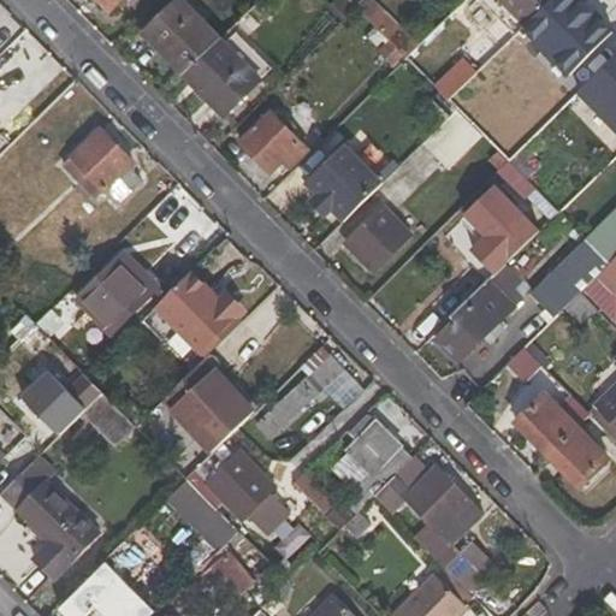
[(123,0),(96,0),(110,13),(123,0)]
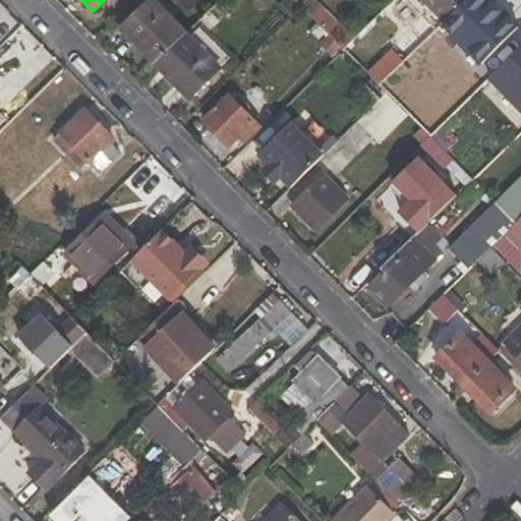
[(154,0),(151,0),(120,31),(155,66),(188,34),(154,0)]
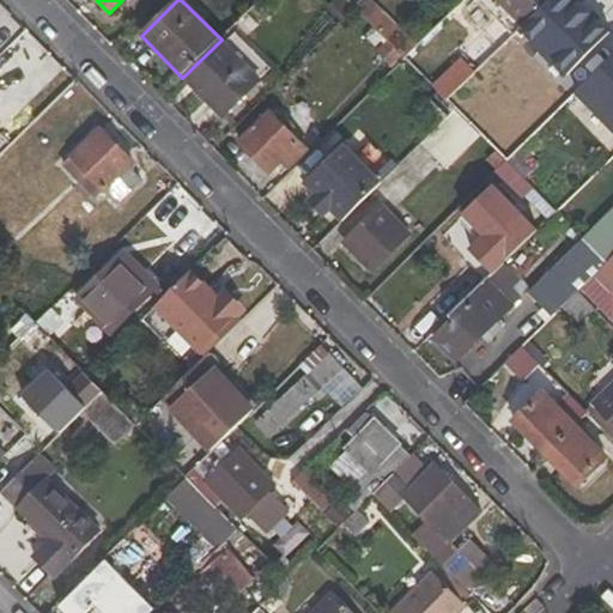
[(334,0),(326,10),(339,24),(354,8),(345,0),(334,0)]
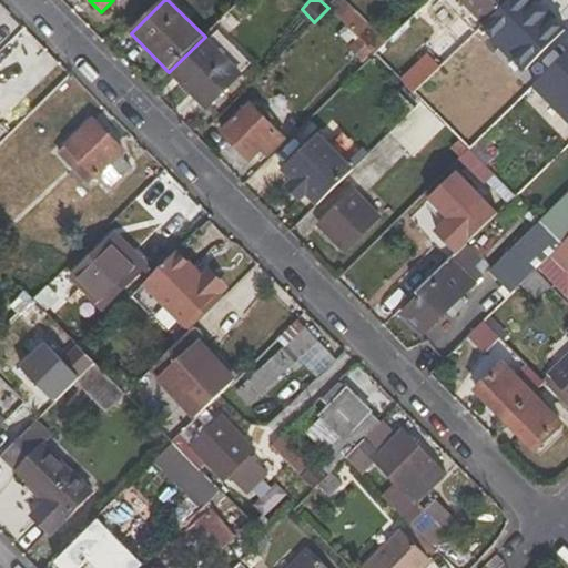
[(378,36),(341,0),(335,0),(328,8),(366,48),(378,36)]
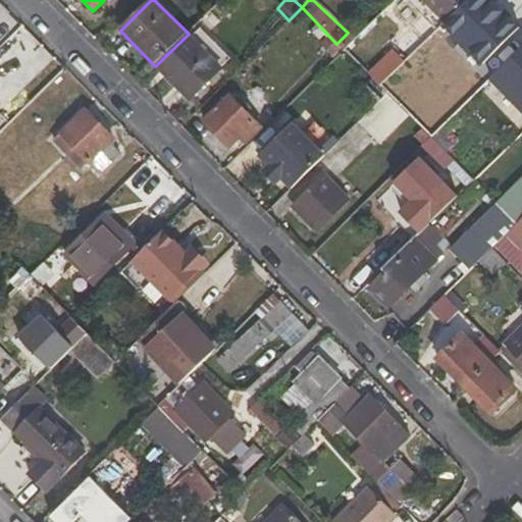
[(420,0),(444,23),(467,0),(420,0)]
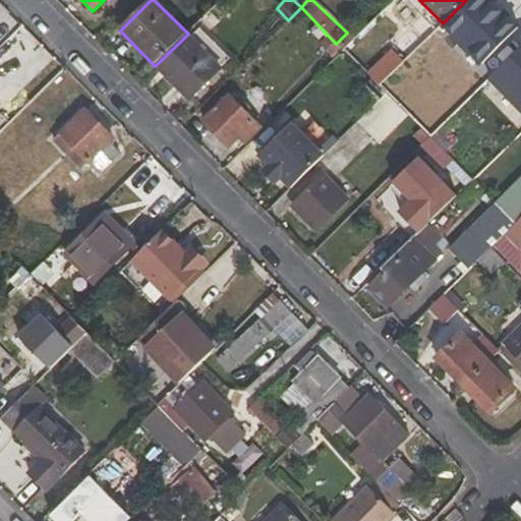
[(520,12),(508,0),(477,0),(465,13),(497,44),(507,34),(520,47),(520,12)]
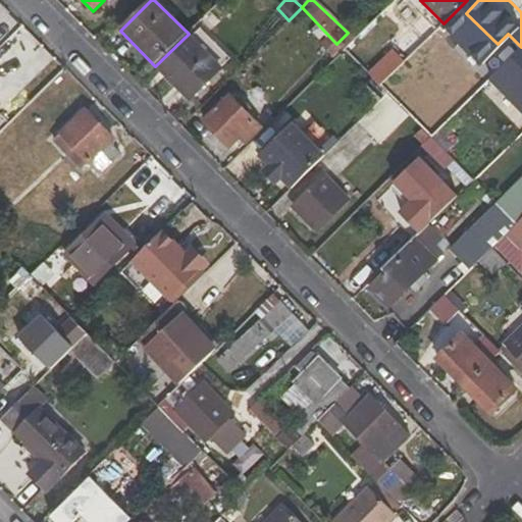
[(222,68),(189,34),(155,66),(190,101),(222,68)]
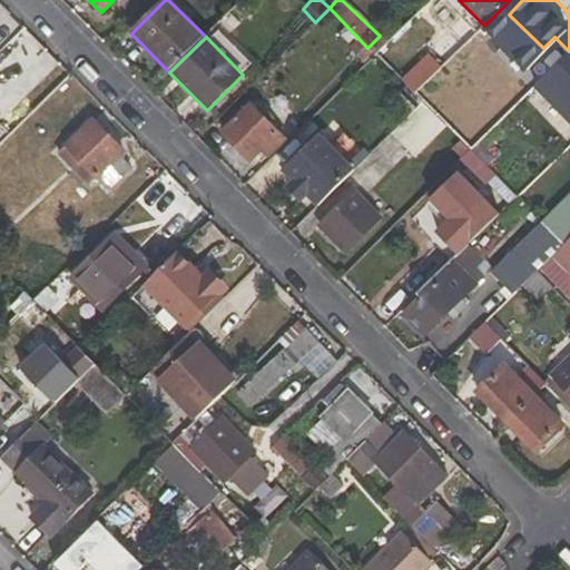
[(569,98),(569,51),(547,76),(569,98)]
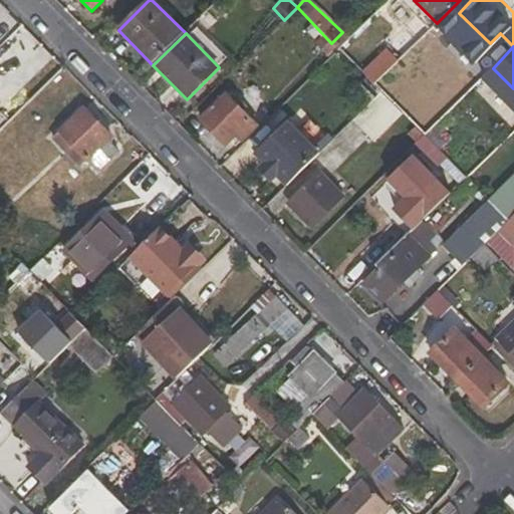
[(400,60),(391,52),(366,77),(374,86),(400,60)]
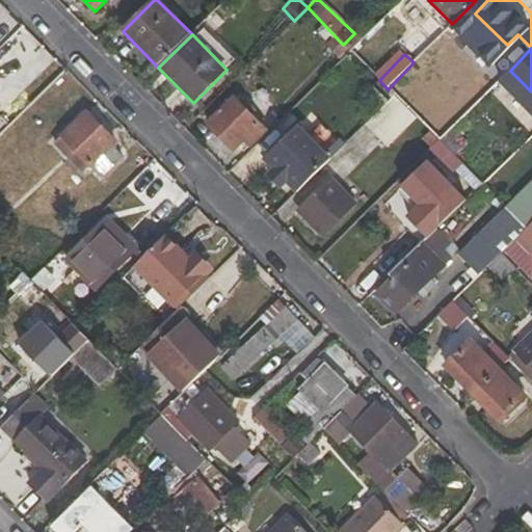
[(415,117),(395,96),(366,125),(387,144),(415,117)]
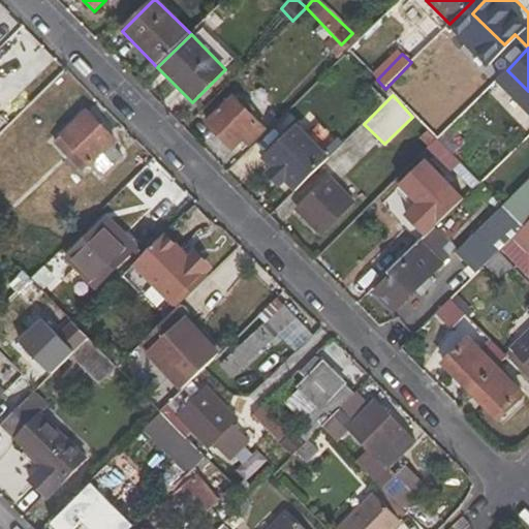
[(267,129),(232,96),(206,123),(232,150),(243,139),(250,146),(267,129)]
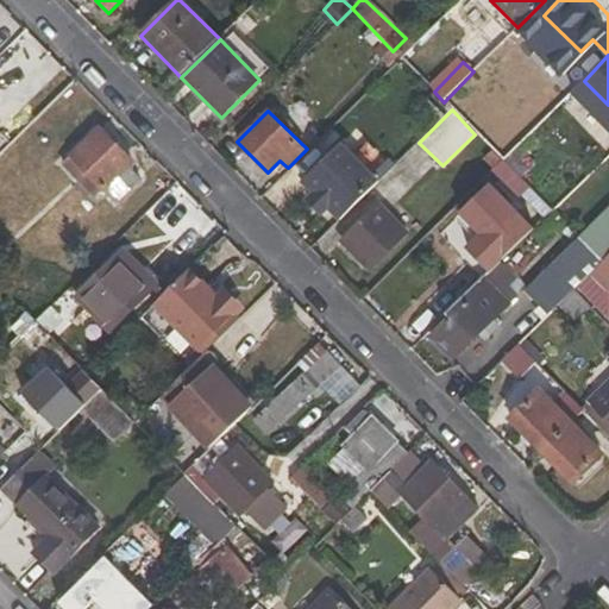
[(95,130),(60,165),(75,181),(114,143),(111,139),(107,144),(95,130)]
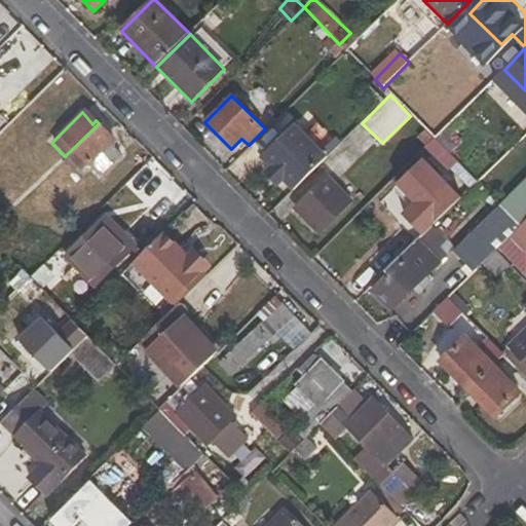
[(112,141),(114,139),(99,123),(65,156),(81,172),(89,163),(101,176),(122,154),(112,141)]
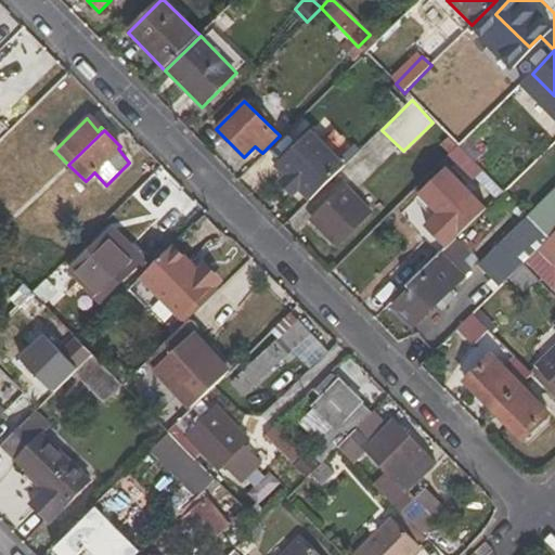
[(300,190),(311,199),(346,166),(311,132),(276,166),(287,176),(284,179),(298,192),(300,190)]
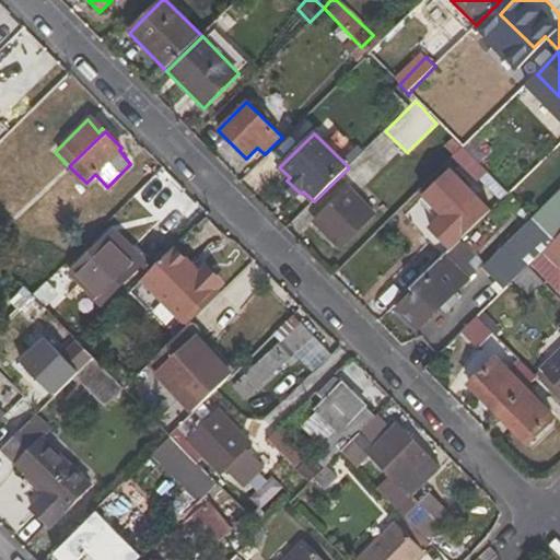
[(438,221),(422,236),(443,258),(445,256),(459,242),(491,210),(451,170),(418,201),(438,221)]
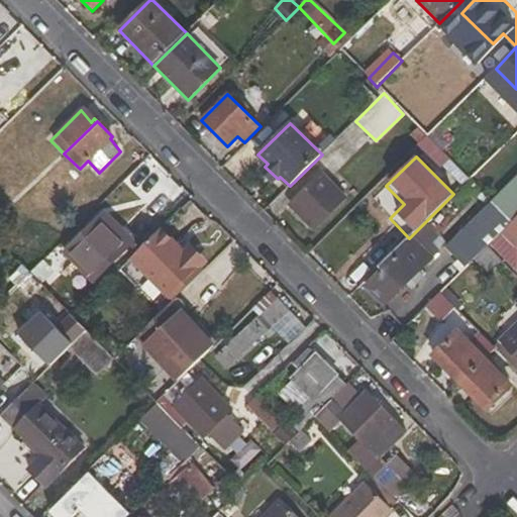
[(347,197),(323,173),(290,206),(314,230),(347,197)]
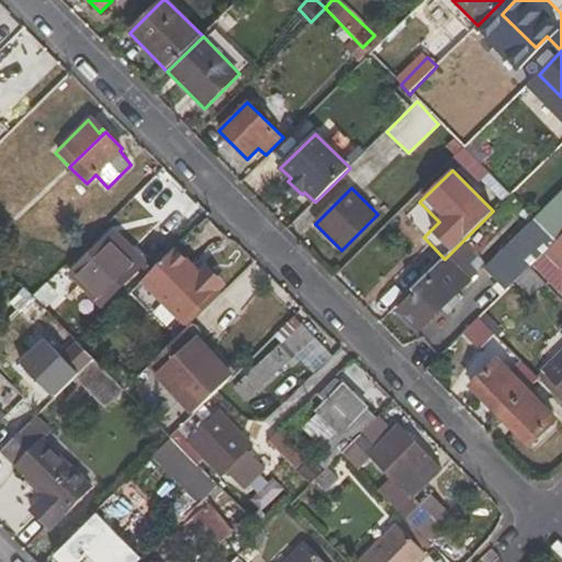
[(561,225),(561,218),(547,203),(536,214),(554,233),(561,225)]
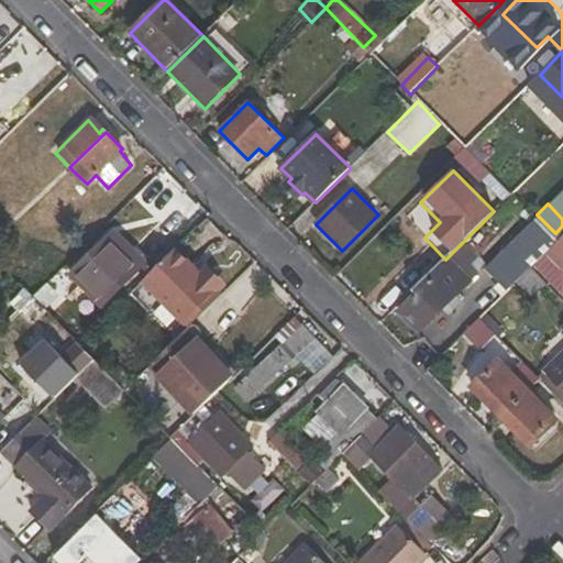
[(493,269),(511,288),(517,283),(532,268),(545,253),(556,243),(539,225),(493,269)]
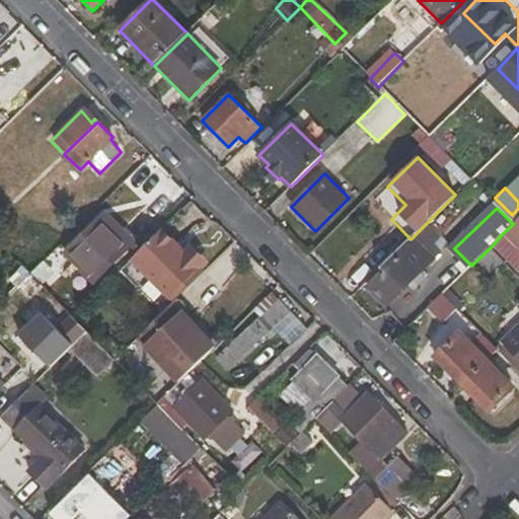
[(131,246),(100,217),(64,253),(93,283),(131,246)]
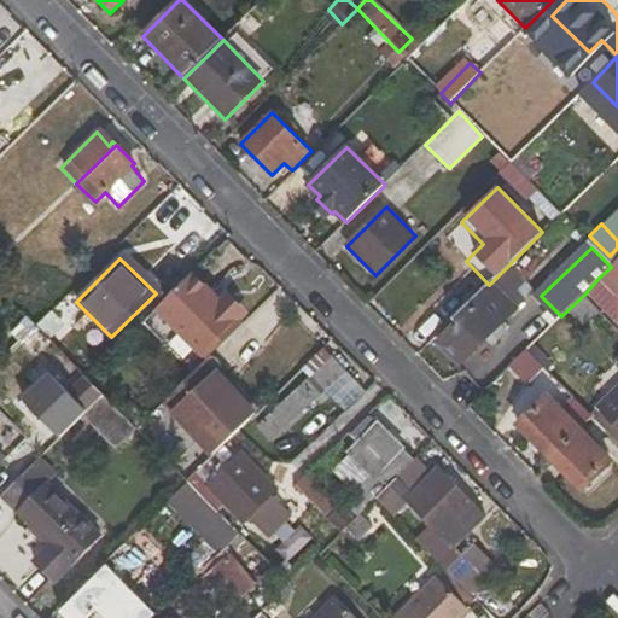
[(617,258),(611,267),(599,278),(617,297),(617,258)]
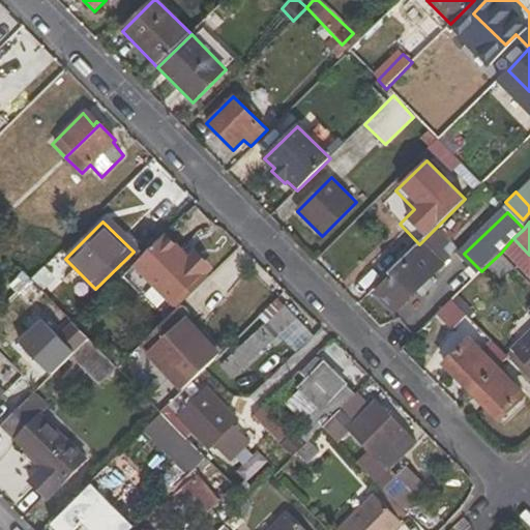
[(447,242),(435,229),(421,242),(443,264),(449,259),(441,248),(447,242)]
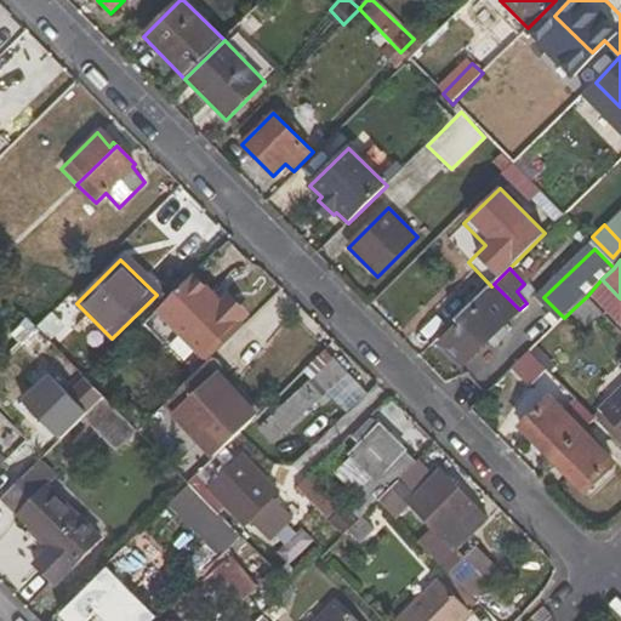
[(29,292),(7,272),(0,279),(0,289),(16,306),(29,292)]
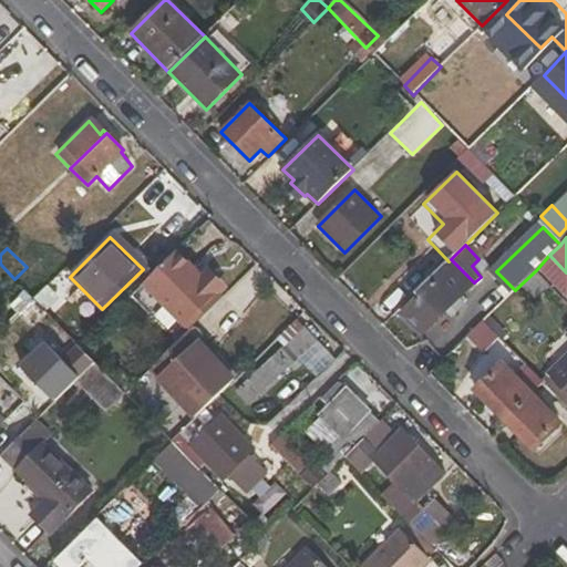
[(202,271),(196,278),(172,254),(142,284),(182,325),(219,289),(202,271)]
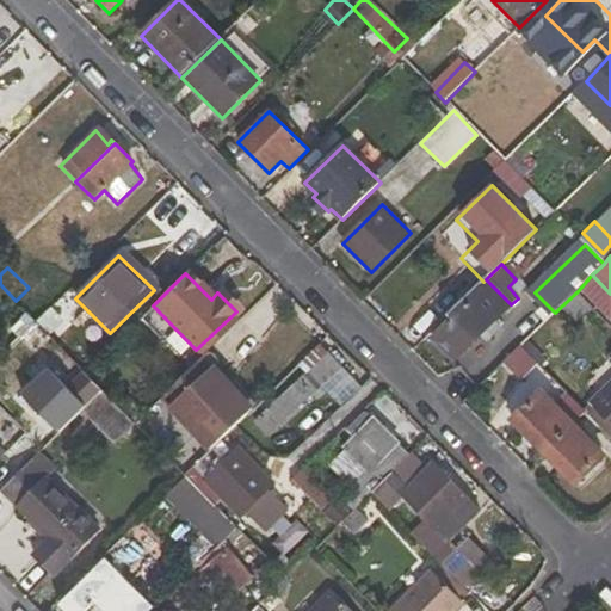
[(486,279),(483,282),(455,308),(458,312),(432,338),(455,360),(511,304),(486,279)]
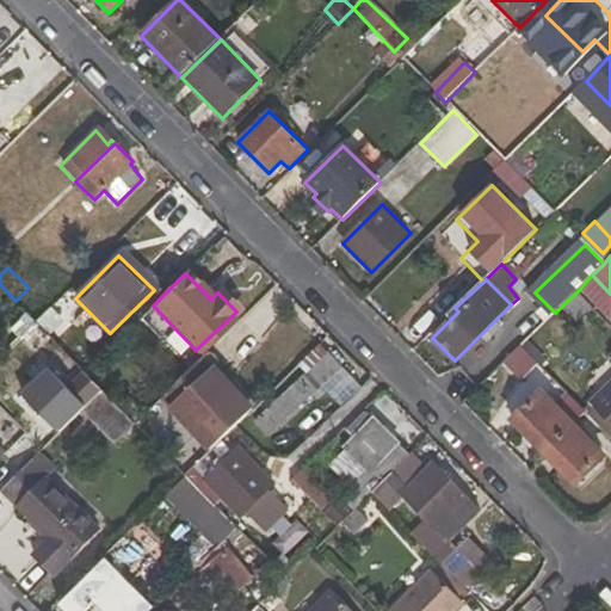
[(593,307),(578,291),(561,307),(576,323),(593,307)]
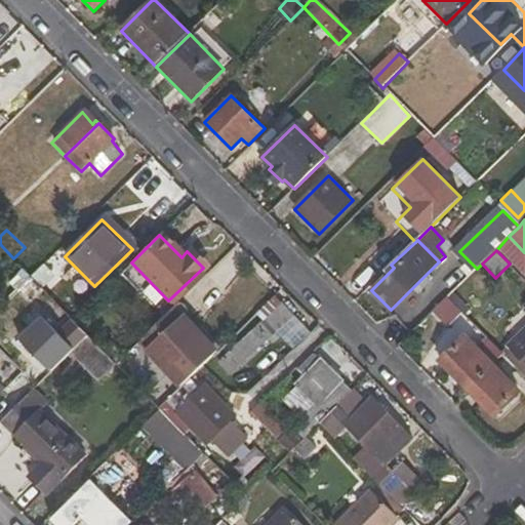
[(174,307),(208,273),(203,268),(168,300),(174,307)]
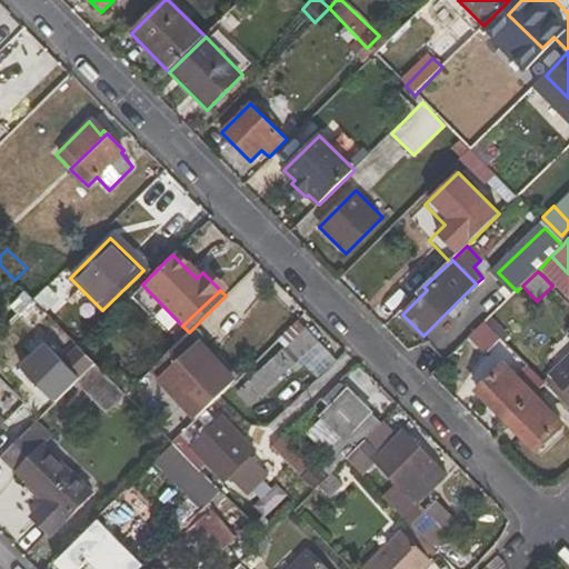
[(0,363),(47,317),(31,301),(0,331),(0,363)]
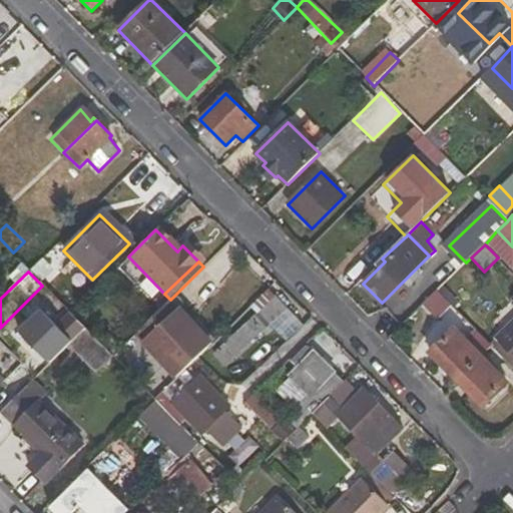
[(453,308),(437,291),(427,301),(444,318),(453,308)]
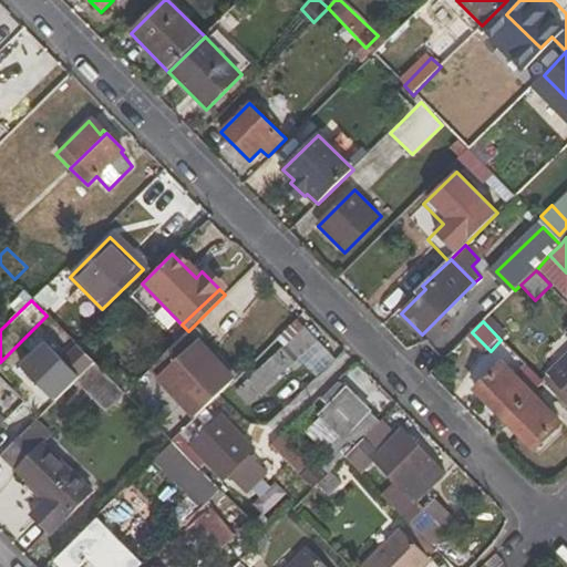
[(317,339),(305,327),(235,392),(247,405),(317,339)]
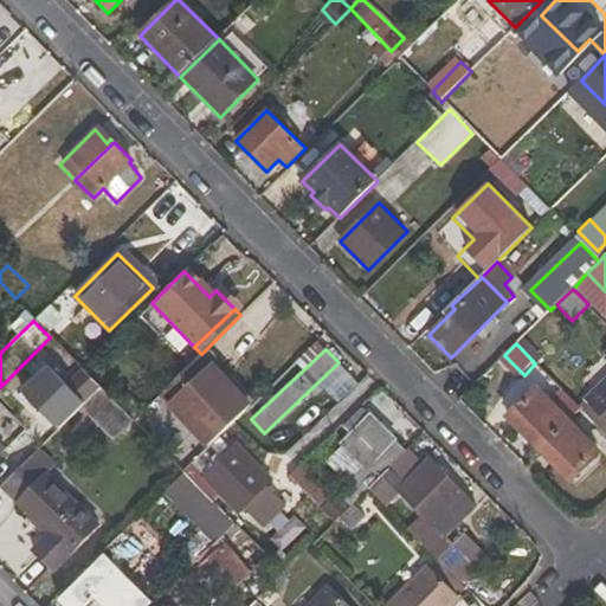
[(605,378),(584,401),(605,424),(605,350),(604,353),(605,355),(605,378)]
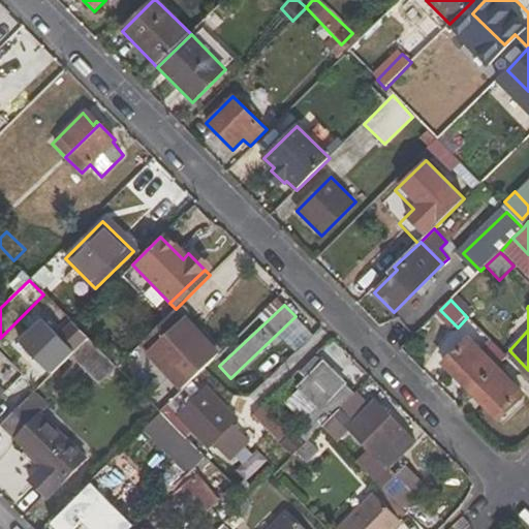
[(186,313),(148,351),(183,387),(194,378),(222,349),(186,313)]
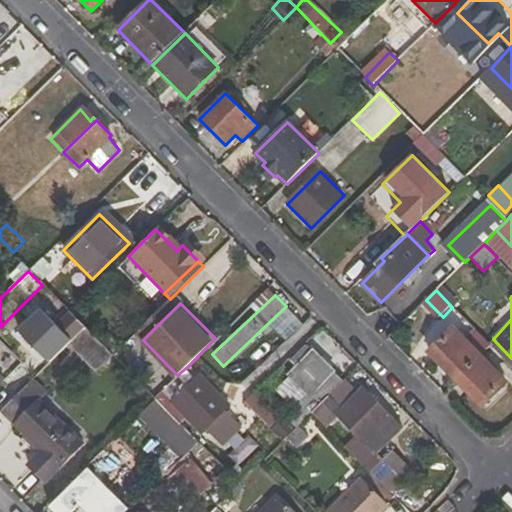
[(69,344),(96,372),(112,356),(85,327),(69,344)]
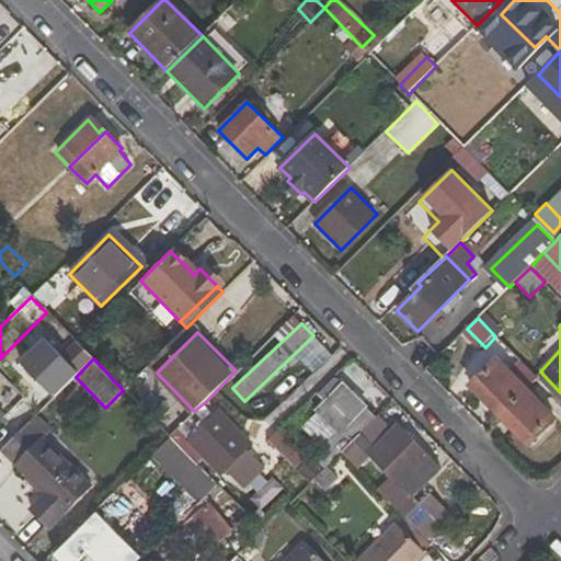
[(515,379),(496,359),(470,385),(529,445),(556,420),(538,400),(544,395),(521,374),(515,379)]
